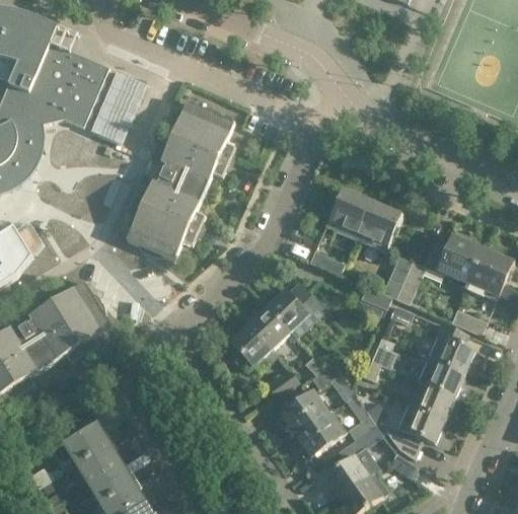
[(0,279),(3,277),(22,266),(9,245),(1,251),(0,251),(0,193),(2,192),(4,192),(6,191),(8,190),(10,189),(11,189),(13,188),(15,187),(17,186),(18,184),(20,182),(22,181),(23,180),(25,178),(26,177),(27,175),(29,174),(30,172),(31,171),(32,169),(34,168),(35,166),(37,164),(38,162),(39,161),(39,159),(40,157),(41,155),(41,153),(42,151),(42,149),(43,147),(43,145),(44,143),(44,141),(44,139),(44,137),(44,135),(44,133),(44,131),(44,129),(43,127),(43,125),(43,123),(63,118),(83,127),(90,130),(115,140),(115,139),(140,82),(140,80),(117,70),(108,67),(51,42),(58,24),(39,16),(34,14),(29,13),(25,11),(21,10),(16,9),(12,8),(8,7),(3,6),(0,5),(0,279)]
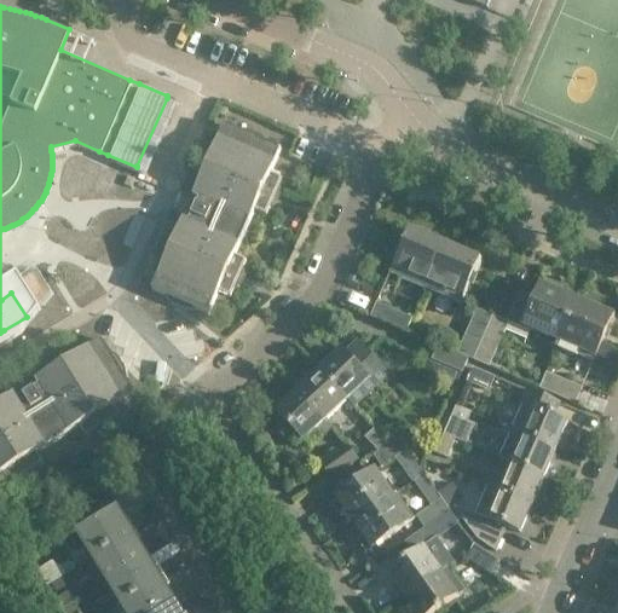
[(191,192),(197,195),(192,206),(237,225),(242,214),(247,217),(253,206),(265,210),(281,174),(269,168),(278,145),(267,140),(266,138),(264,136),(261,133),(258,131),(255,129),(254,128),(249,127),(246,126),(243,126),(240,126),(237,126),(235,126),(223,121),(191,192)]
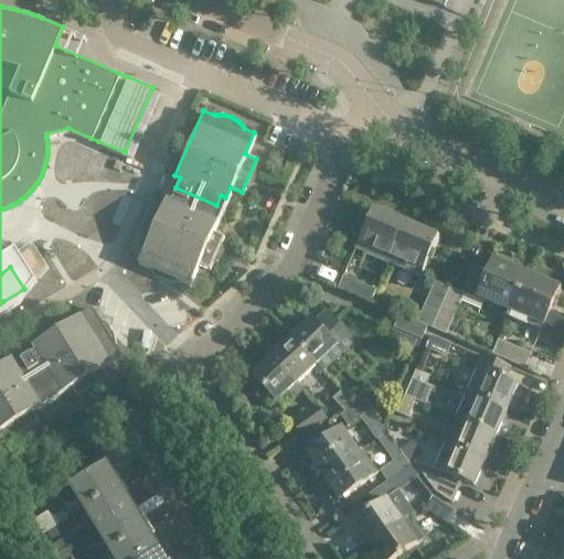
[(216,218),(211,216),(216,205),(176,187),(171,197),(166,195),(137,260),(148,266),(148,267),(149,269),(149,270),(150,272),(151,273),(153,275),(155,276),(156,277),(158,277),(159,278),(161,278),(163,278),(166,277),(168,277),(170,276),(188,283),(198,262),(208,267),(223,234),(212,229),(216,218)]
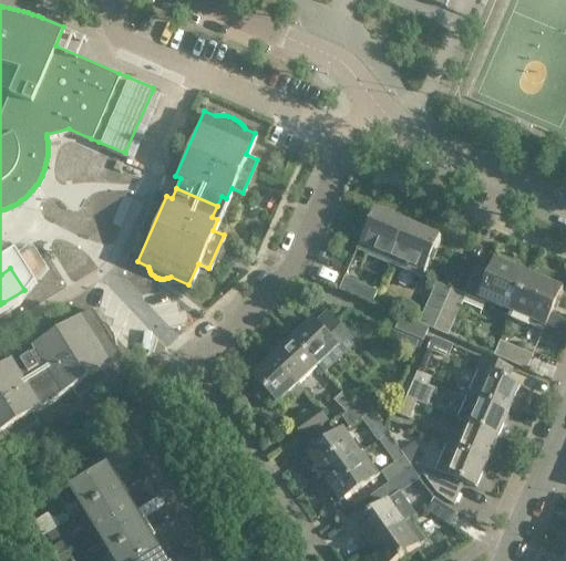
[(389,258),(405,217),(373,204),(356,245),(389,258)]
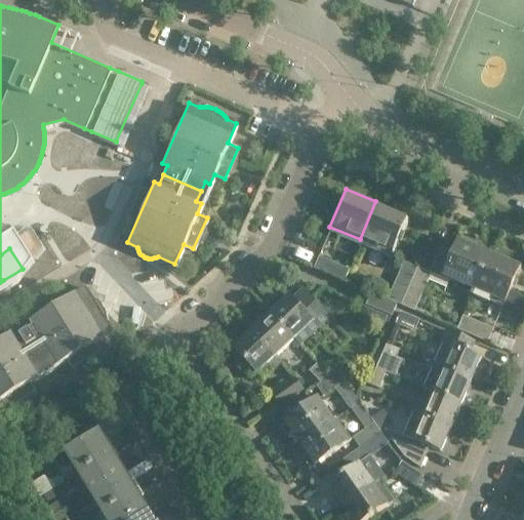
[(375,201),(360,239),(390,252),(406,214),(375,201)]
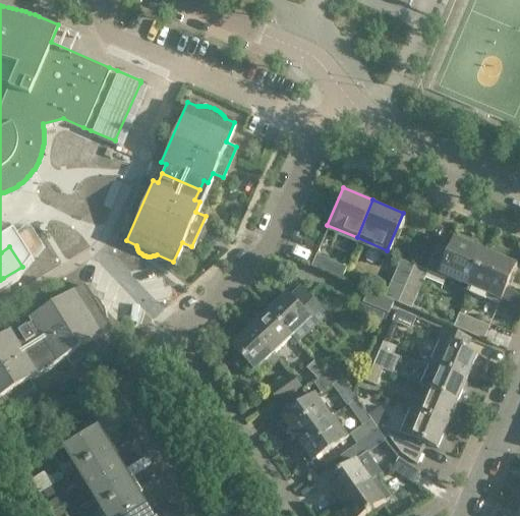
[(414,262),(398,299),(410,304),(424,271),(441,278),(443,273),(469,284),(485,248),(468,241),(470,236),(458,231),(456,235),(455,235),(449,247),(436,241),(424,267),(414,262)]
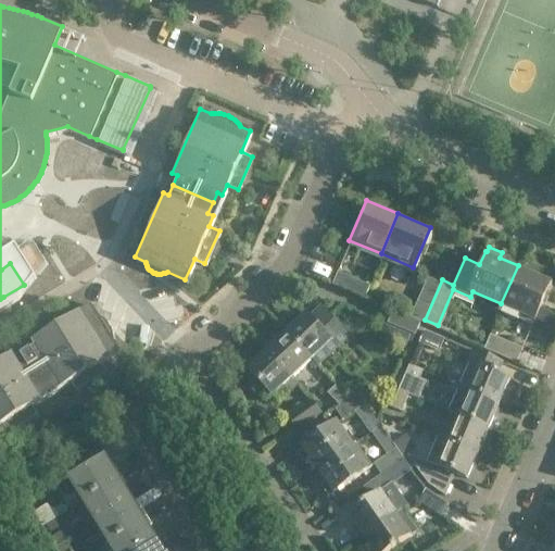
[(511,283),(501,303),(533,316),(537,309),(549,283),(550,279),(518,265),(511,283)]
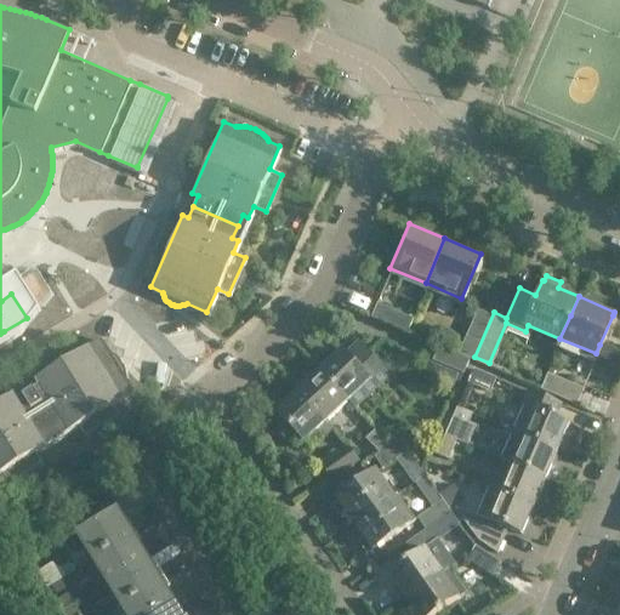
[(370,312),(405,328),(411,314),(376,299),(370,312)]
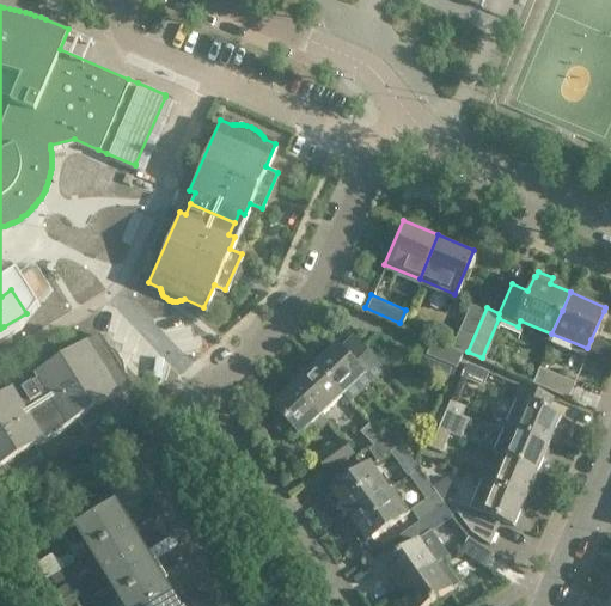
[(470,300),(451,344),(460,348),(462,349),(468,352),(487,307),(470,300)]
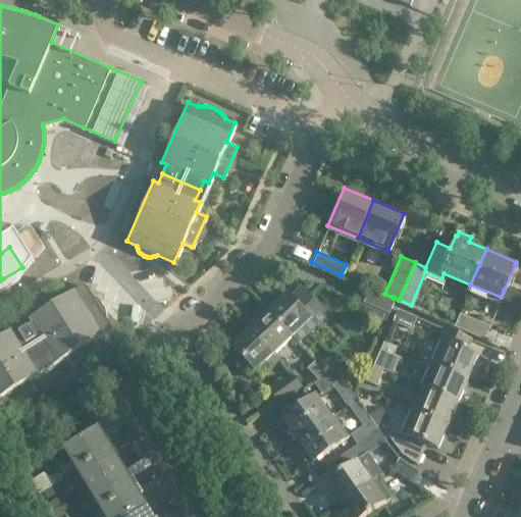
[(84,282),(29,317),(32,322),(22,327),(44,362),(52,357),(55,361),(64,356),(70,365),(85,356),(99,348),(93,339),(111,326),(106,317),(106,315),(105,314),(105,312),(105,310),(104,308),(104,307),(103,305),(102,303),(100,300),(97,297),(96,296),(93,294),(90,292),(84,282)]
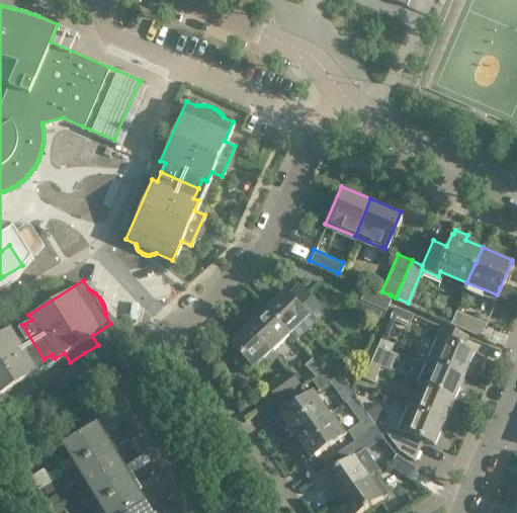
[(266,306),(289,331),(294,337),(324,310),(297,281),(287,291),(284,288),(266,306)]
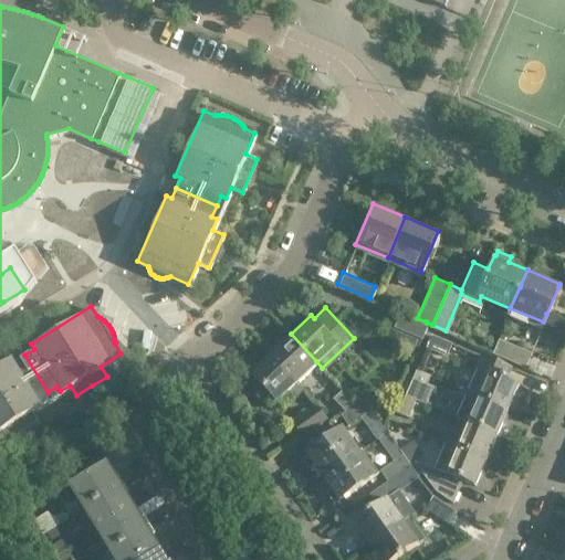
[(399,310),(394,324),(421,336),(427,323),(426,321),(417,318),(399,310)]
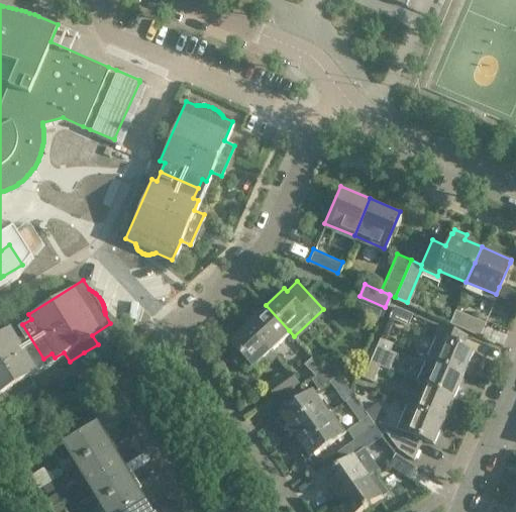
[(387,314),(406,322),(410,310),(392,303),(387,314)]
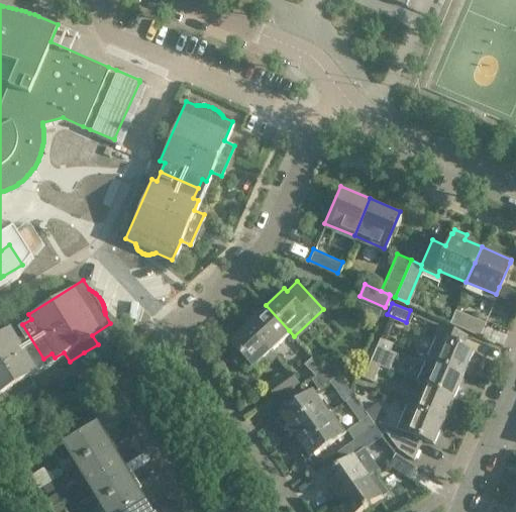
[(271,347),(289,330),(266,305),(247,322),(271,347)]
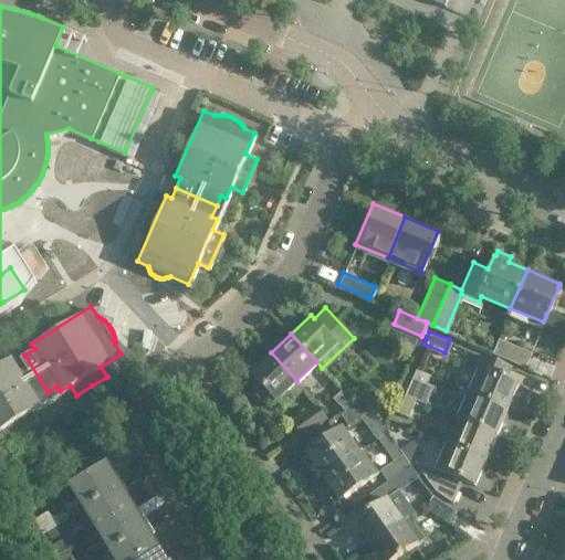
[(498,336),(492,350),(524,365),(531,350),(498,336)]
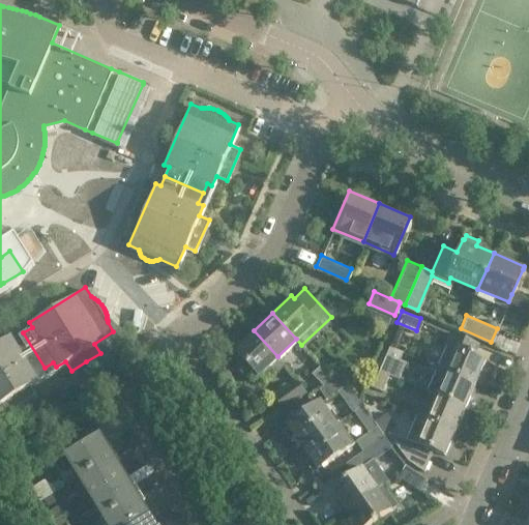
[(438,366),(474,381),(485,356),(473,351),(477,342),(449,329),(445,340),(448,341),(438,366)]
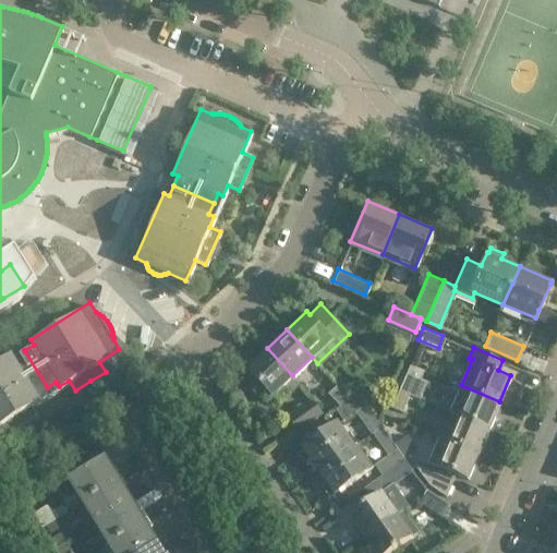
[(273,394),(282,384),(288,389),(298,381),(292,375),(267,348),(247,367),(247,368),(246,369),(246,372),(254,381),(257,381),(259,380),(273,394)]
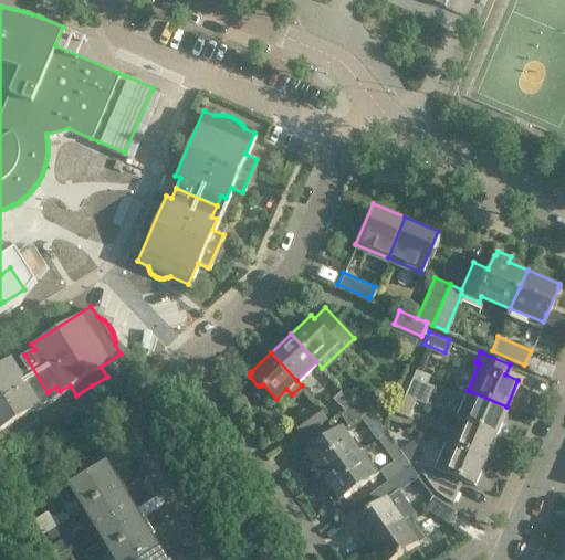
[(41,403),(38,398),(48,392),(24,355),(14,360),(12,355),(0,361),(0,429),(6,439),(22,429),(37,420),(31,410),(41,403)]
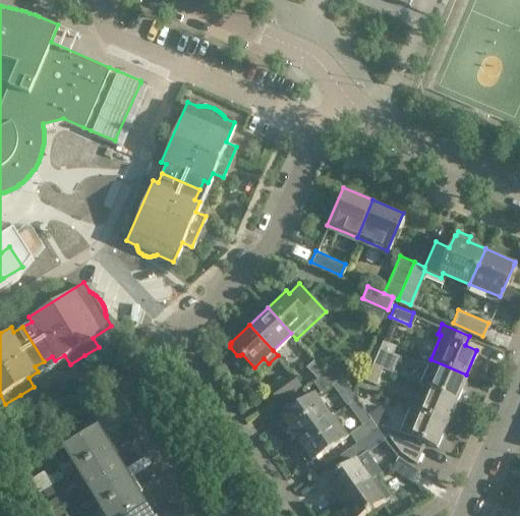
[(394,342),(382,337),(371,360),(381,364),(390,368),(397,353),(391,350),(394,342)]
